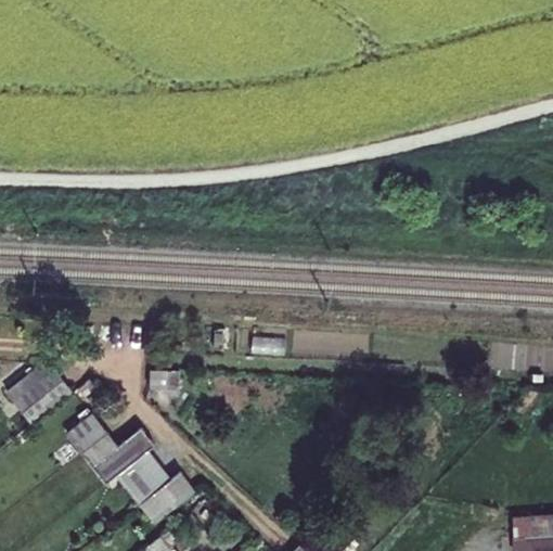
[(74,387),(51,359),(9,392),(33,421),(74,387)]
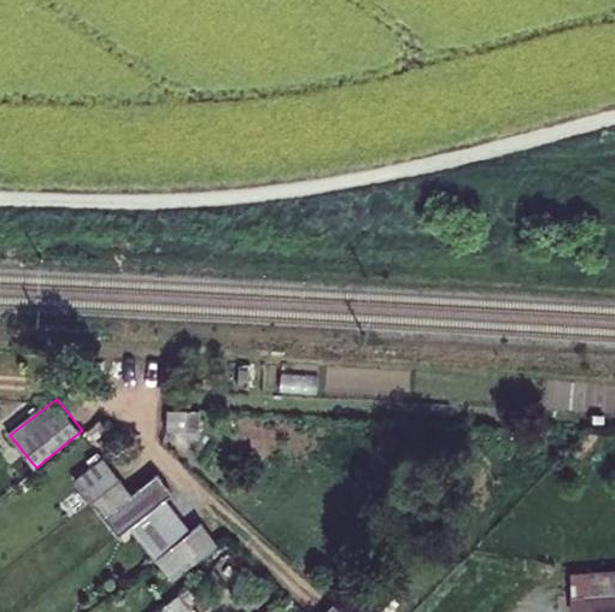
[(200,415),(165,413),(164,433),(199,435),(200,415)]
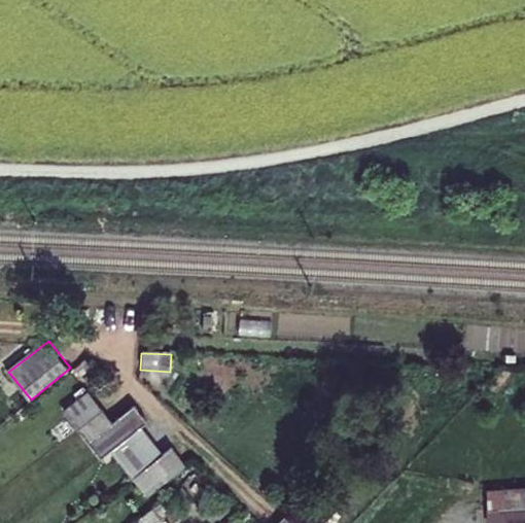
[(63,413),(76,431),(101,411),(88,394),(63,413)]
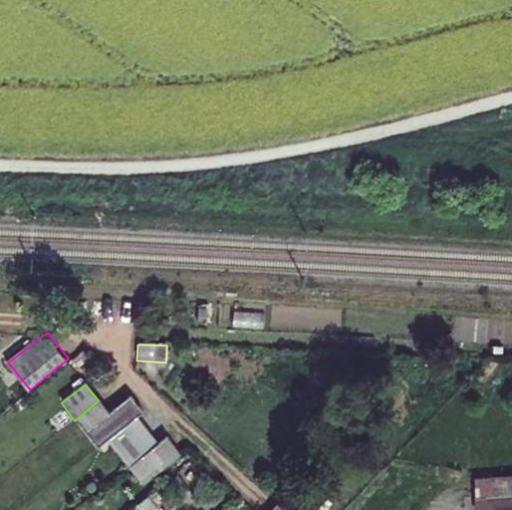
[(96,449),(107,440),(136,418),(142,413),(130,397),(108,414),(98,401),(74,421),(96,449)]
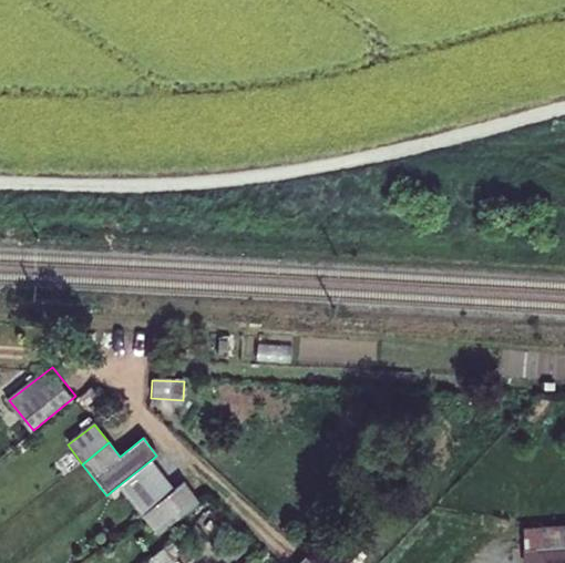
[(119,485),(142,517),(174,492),(150,461),(119,485)]
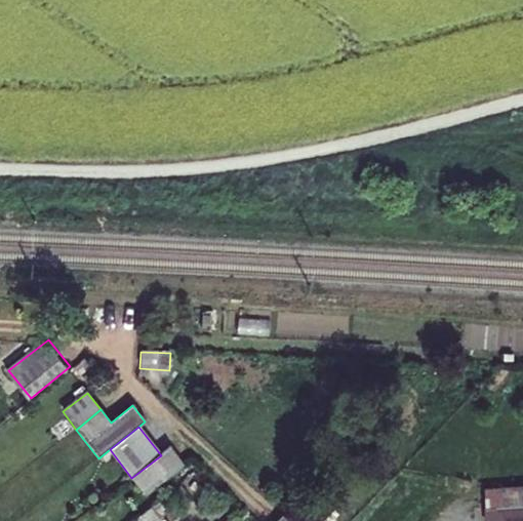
[(161,455),(131,478),(147,496),(185,466),(170,447),(161,455)]
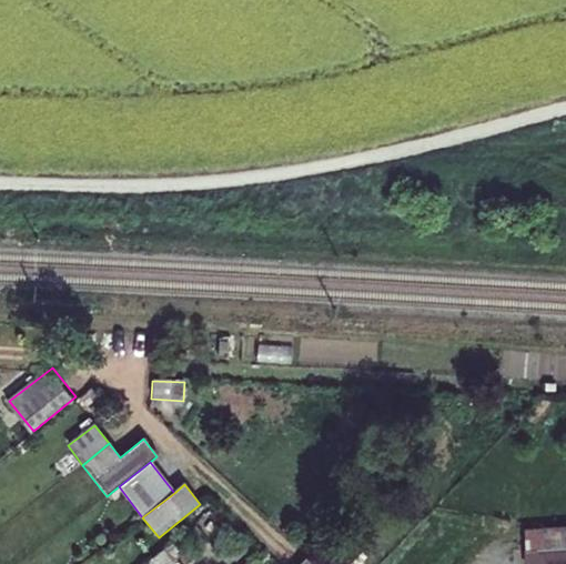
[(563,530),(531,533),(533,552),(564,549),(563,530)]
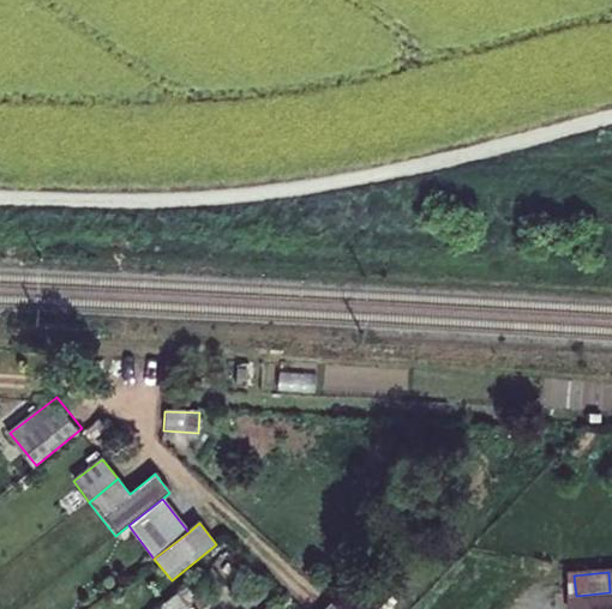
[(576,596),(570,597),(571,608),(611,608),(611,592),(610,592),(576,596)]
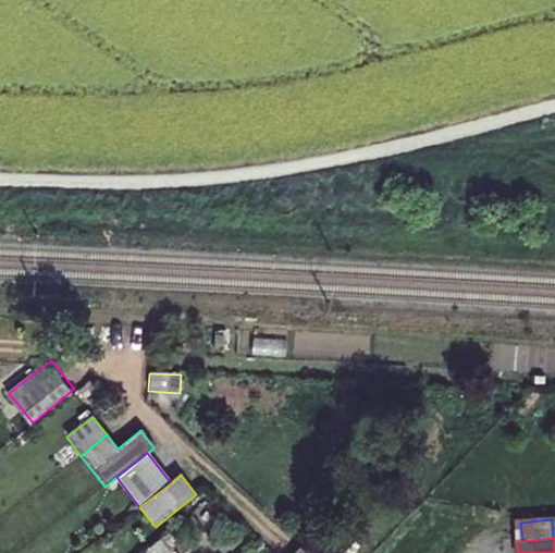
[(170,552),(160,540),(146,551),(147,552),(170,552)]
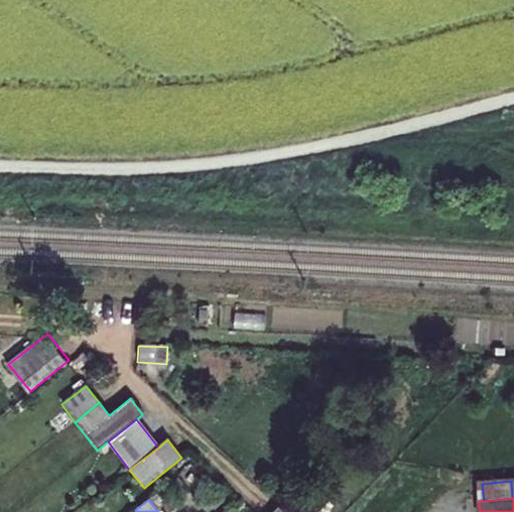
All buildings are outlined.
